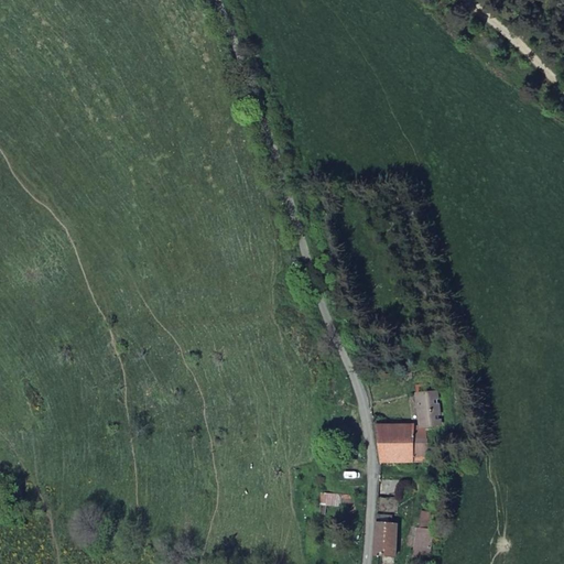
[(415,394),(430,393),(430,383),(414,386),(415,394)]
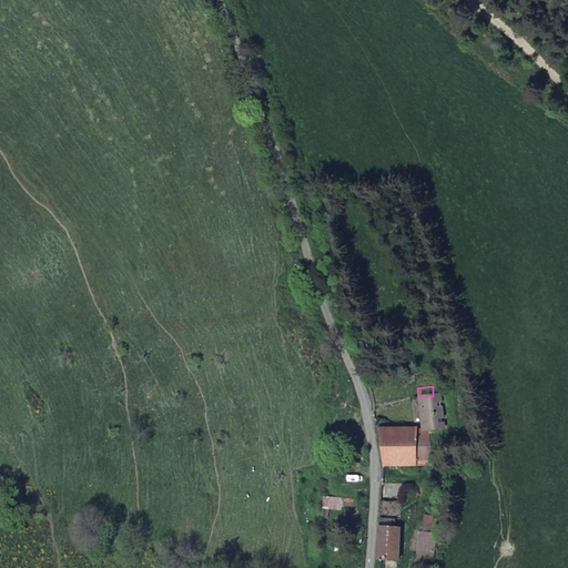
[(429,434),(446,432),(442,395),(433,396),(418,397),(421,427),(378,429),(383,469),(432,466),(429,434)]
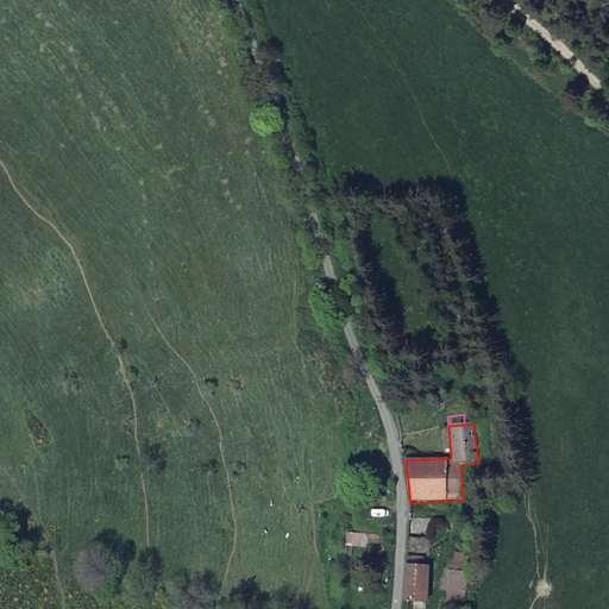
[(408,539),(407,566),(429,567),(431,540),(408,539)]
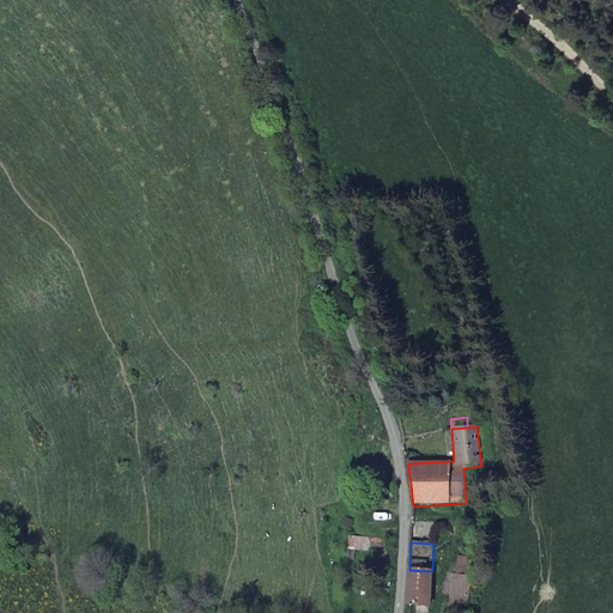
[(410,570),(407,607),(430,608),(432,571),(410,570)]
